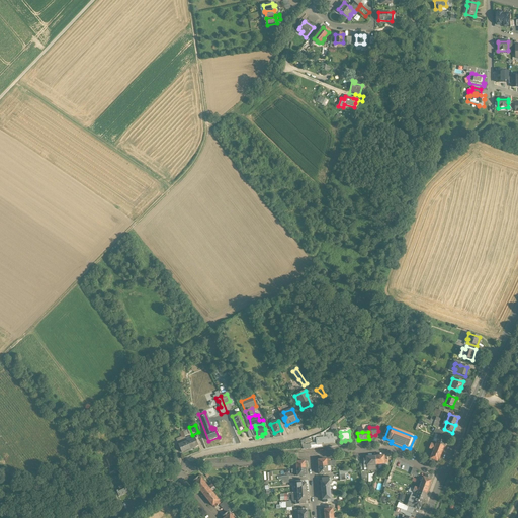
[(316,439),(316,437),(300,442),(303,449),(310,449),(310,443),(316,442),(316,439)]
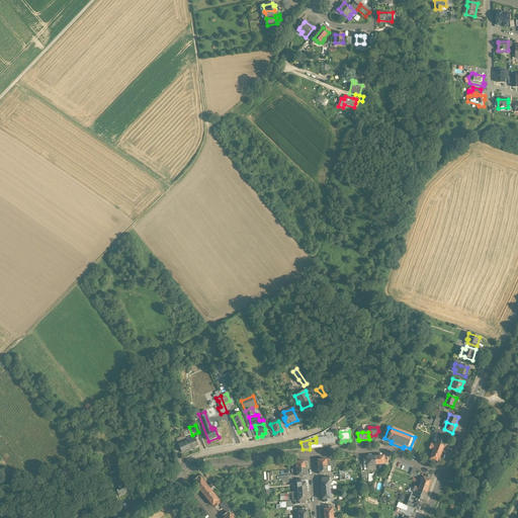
[(445,439),(438,437),(436,444),(439,445),(440,444),(444,446),(445,443),(444,442),(445,439)]
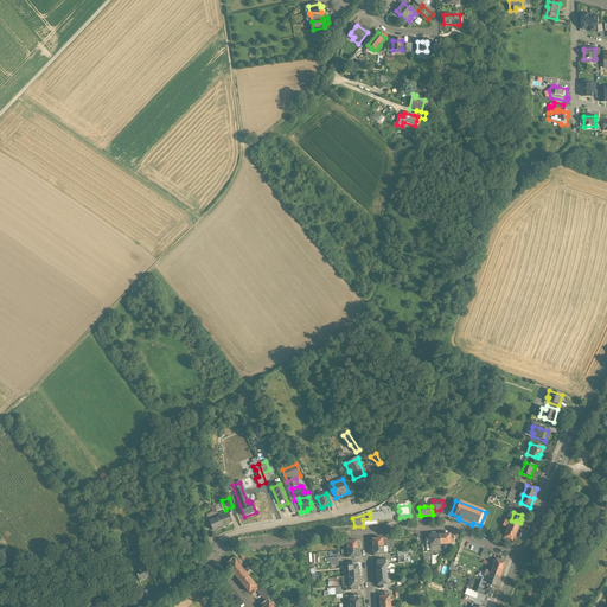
[(228,513),(218,517),(223,528),(228,525),(227,524),(232,523),(228,513)]
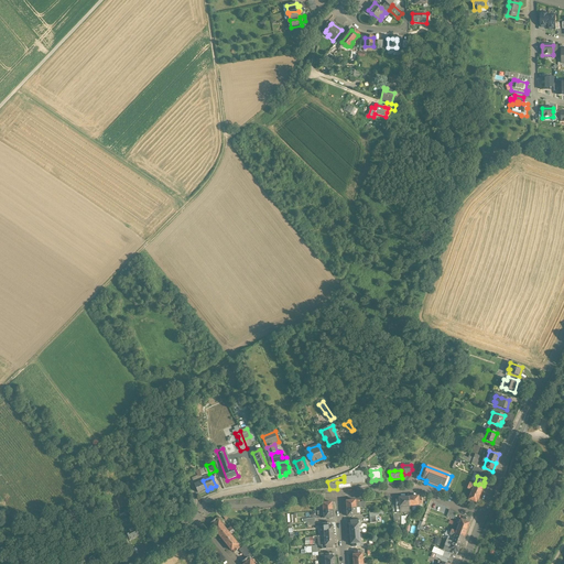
[(203,480),(194,485),(197,492),(203,490),(204,491),(207,490),(203,480)]
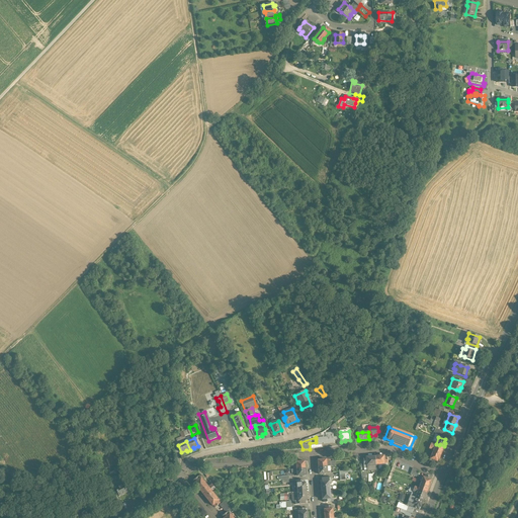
[(442,451),(430,446),(429,449),(433,451),(432,452),(436,454),(440,456),(442,451)]
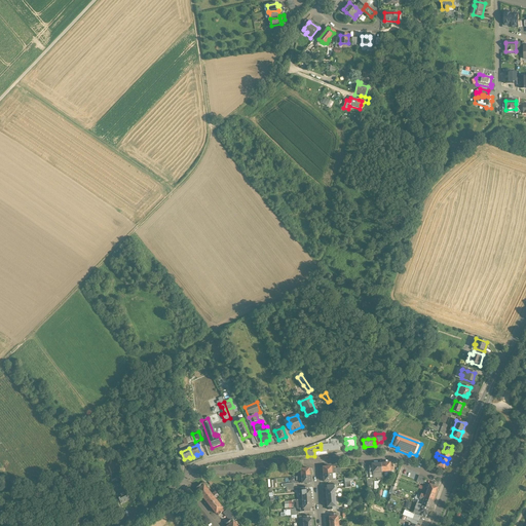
[(443,461),(439,459),(437,466),(443,468),(445,466),(446,466),(447,463),(443,461)]
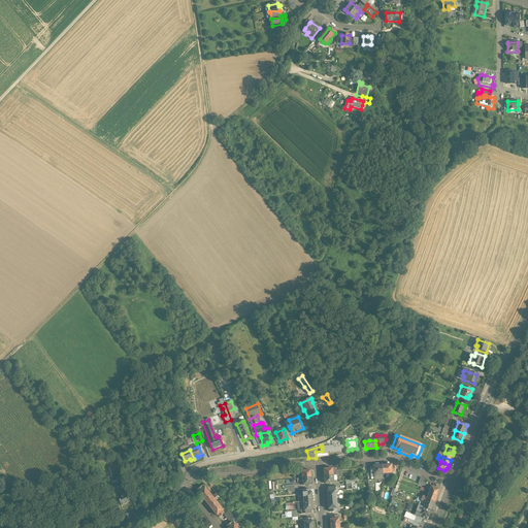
[(382,465),(372,466),(373,468),(370,468),(370,474),(372,474),(373,474),(373,475),(375,474),(383,474),(382,465)]
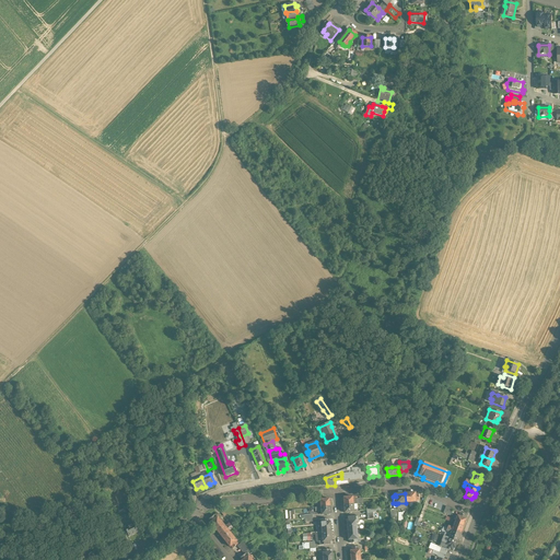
[(415,493),(405,493),(406,503),(416,502),(416,501),(418,501),(418,494),(415,494),(415,493)]
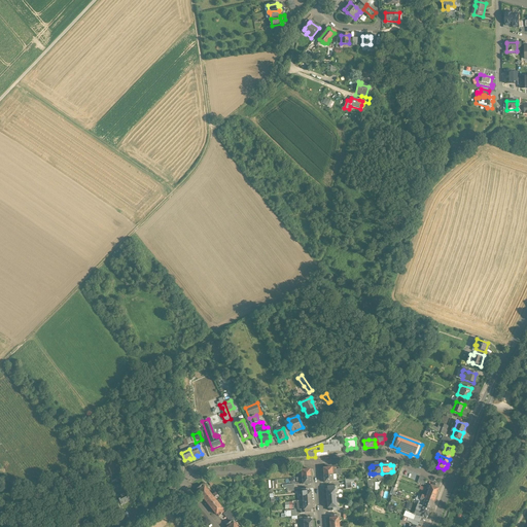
[(198,490),(217,517),(225,512),(206,484),(198,490)]
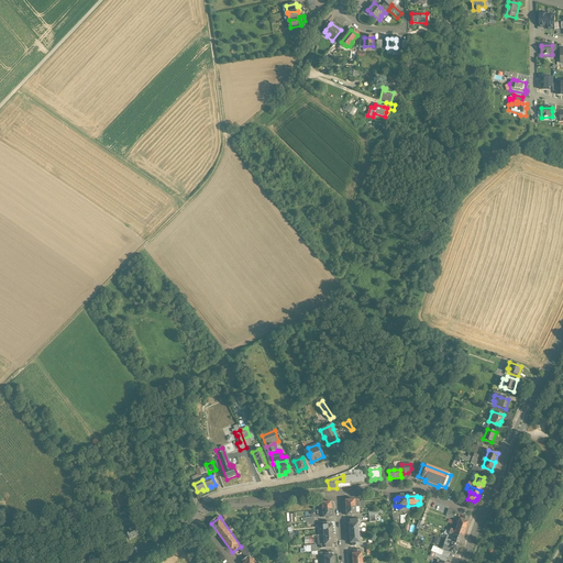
[(467,519),(462,517),(461,518),(461,519),(460,519),(456,526),(465,529),(468,522),(467,521),(467,519)]
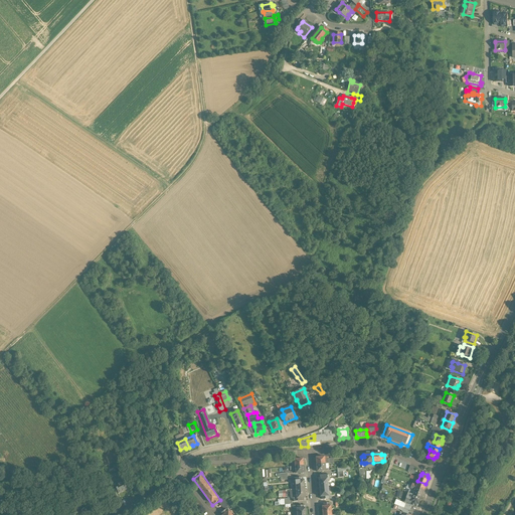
[(326,476),(320,476),(320,479),(319,479),(319,488),(328,487),(327,481),(327,478),(326,478),(326,476)]
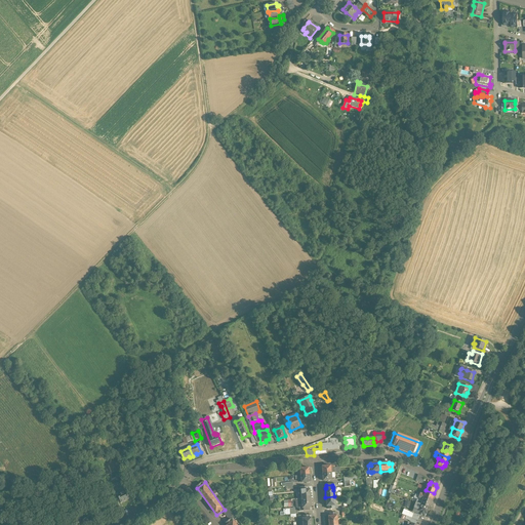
[(308,487),(301,487),(301,489),(301,490),(300,490),(301,499),(310,498),(310,489),(308,489),(308,487)]
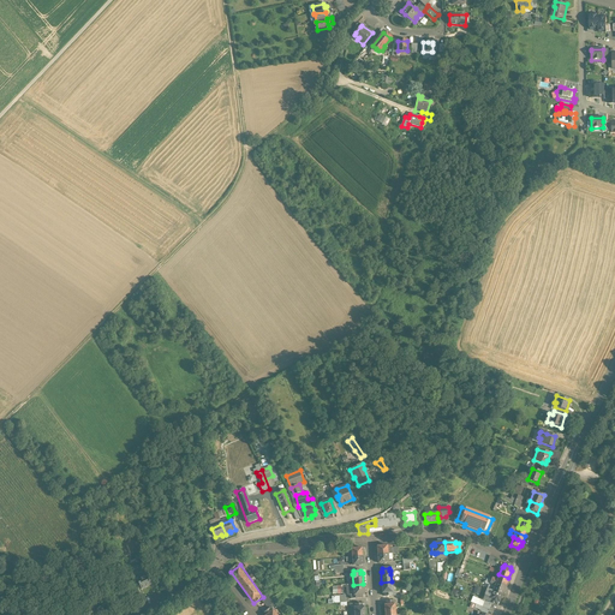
[(508,578),(499,574),(497,580),(491,578),(491,579),(490,580),(505,586),(508,578)]
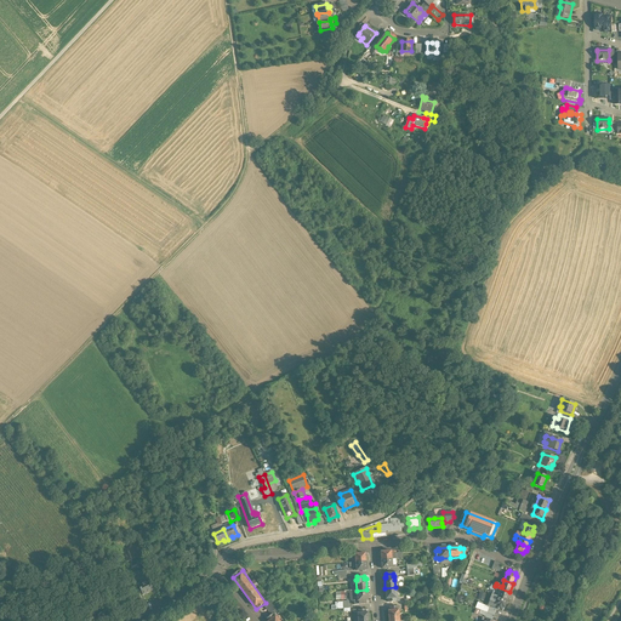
[(148,581),(138,585),(142,594),(152,591),(148,581)]
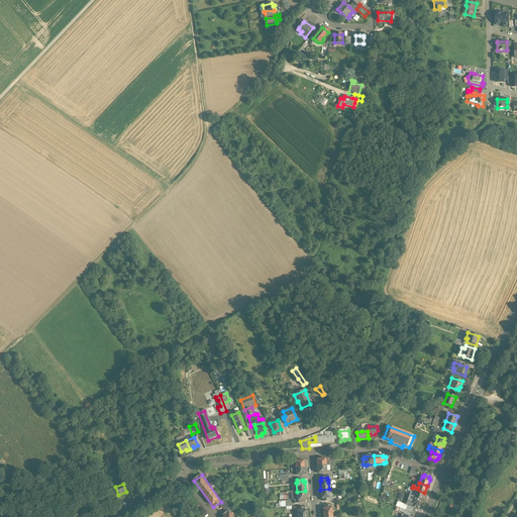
[(424,493),(412,488),(411,491),(416,493),(414,497),(422,500),(424,493)]
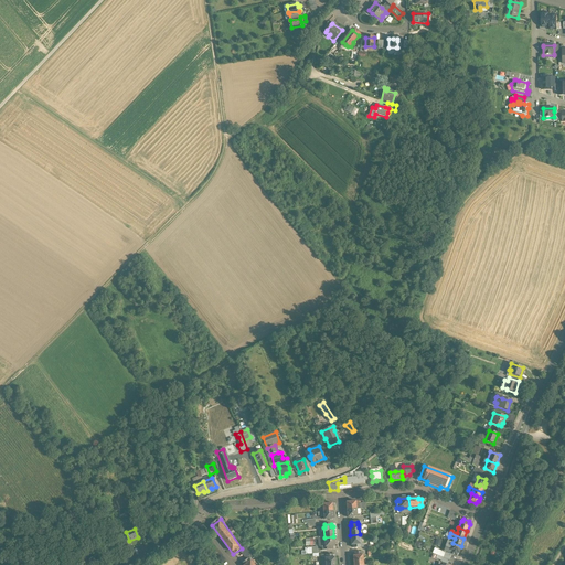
[(360,534),(350,535),(351,545),(353,545),(353,547),(360,547),(360,544),(360,534)]
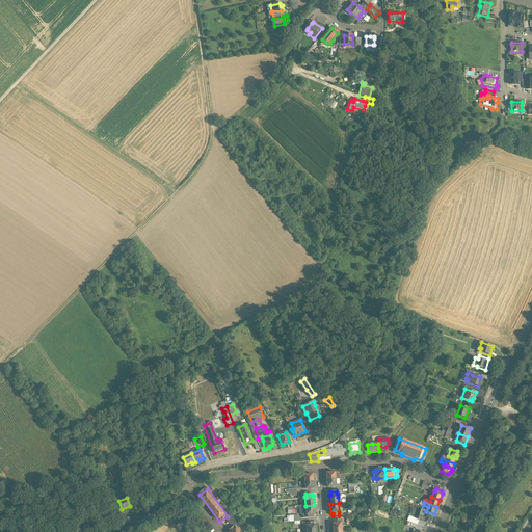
[(314,505),(306,506),(307,515),(308,515),(308,517),(314,517),(314,514),(315,514),(314,505)]
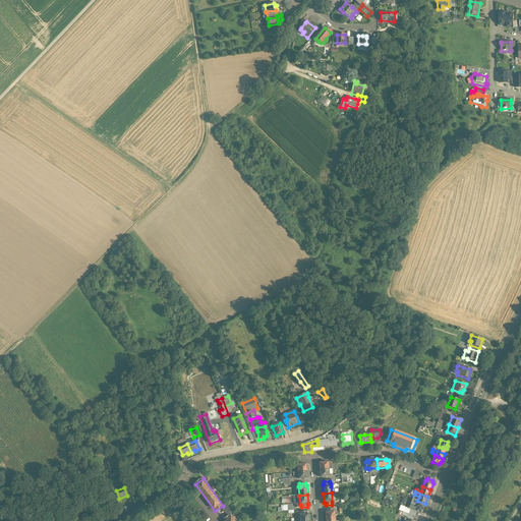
[(417,501),(413,499),(411,505),(415,506),(414,508),(415,508),(414,511),(420,513),(421,510),(422,511),(425,504),(417,501)]
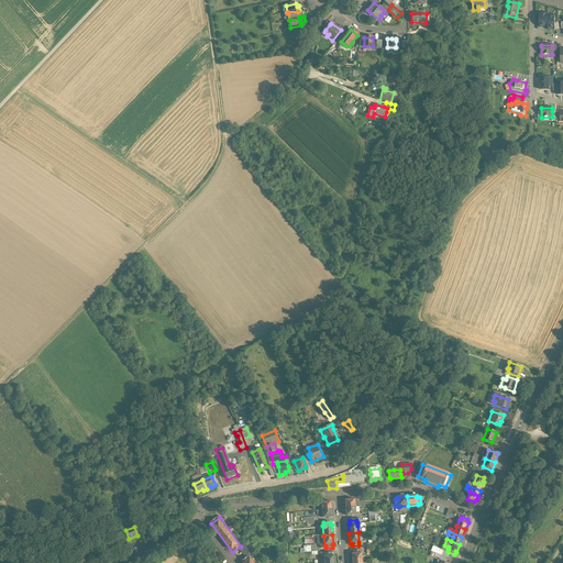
[(250,553),(244,544),(239,549),(245,556),(250,553)]
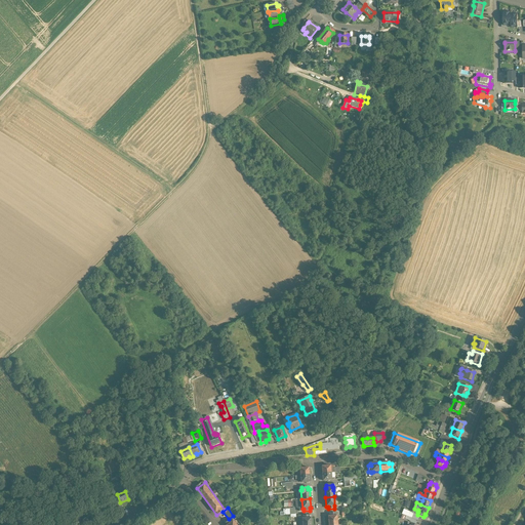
[(413,514),(404,510),(402,514),(406,516),(411,518),(413,514)]
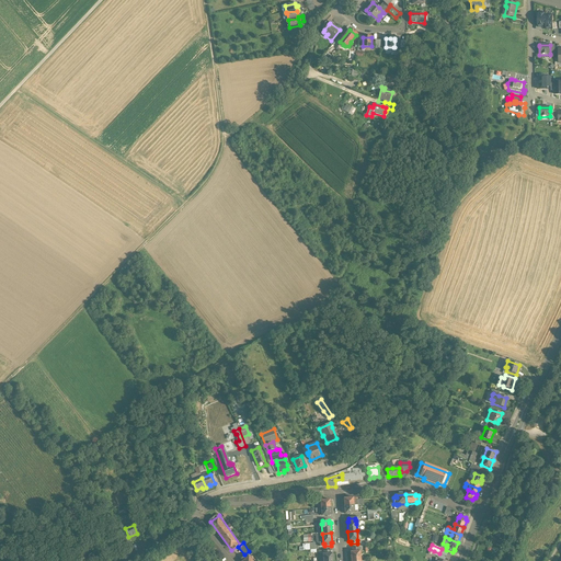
[(358,548),(352,549),(352,551),(351,552),(351,560),(357,560),(361,560),(359,551),(358,551),(358,548)]
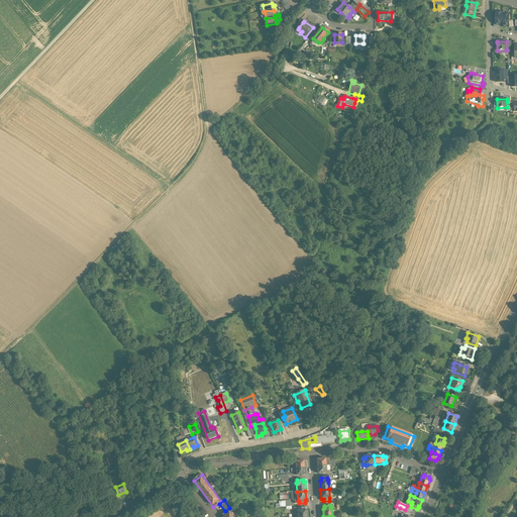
[(304,507),(298,508),(298,510),(299,511),(298,511),(298,516),(306,516),(306,510),(305,510),(304,507)]
